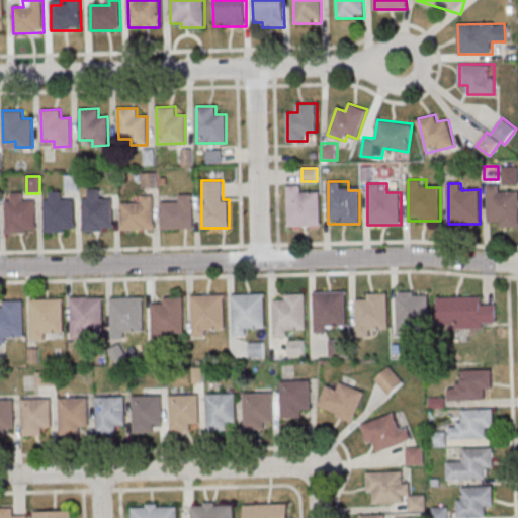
[(308,194),(308,185),(287,186),(288,227),(321,226),(321,194),(308,194)]
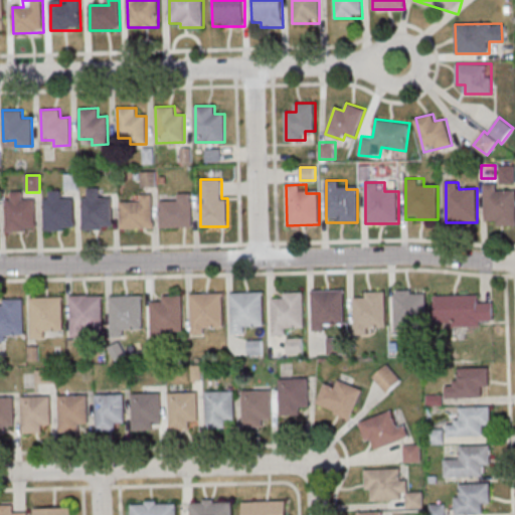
[(514,190),(497,191),(497,184),(485,184),(485,221),(496,221),(496,226),(514,225),(514,190)]
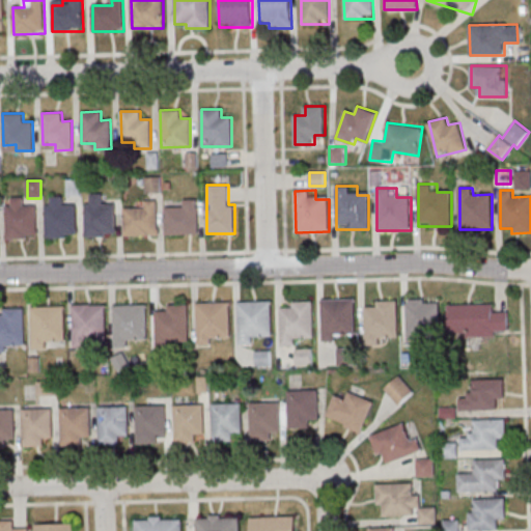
[(86,236),(115,236),(115,205),(104,205),(104,195),(86,195),(86,236)]
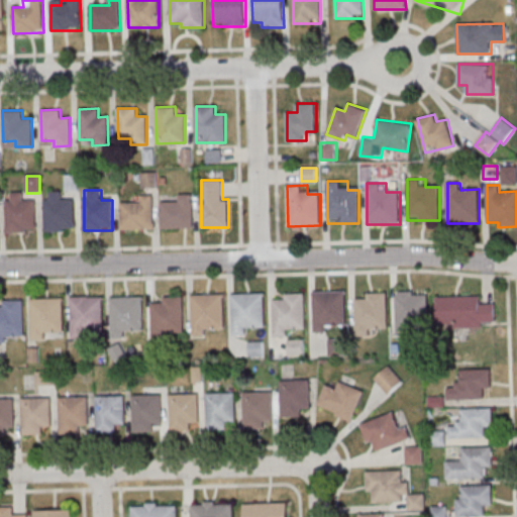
[(44,231),(75,231),(75,201),(62,201),(62,192),(44,192),(44,231)]
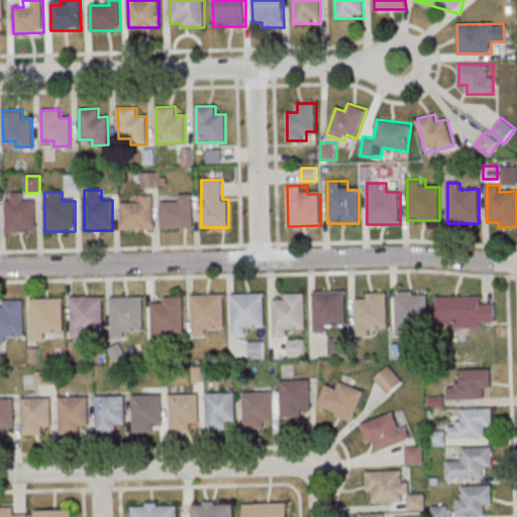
[(25,193),(6,193),(6,232),(36,232),(36,200),(25,200),(25,193)]
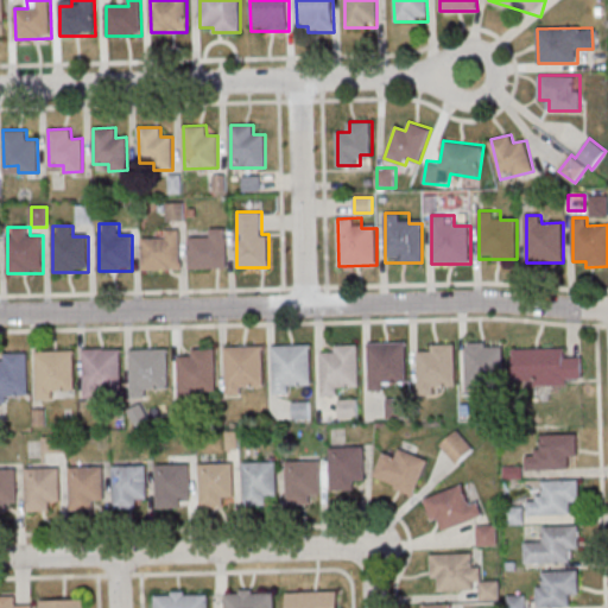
[(226,268),(226,229),(210,229),(210,239),(189,239),(189,268),(226,268)]
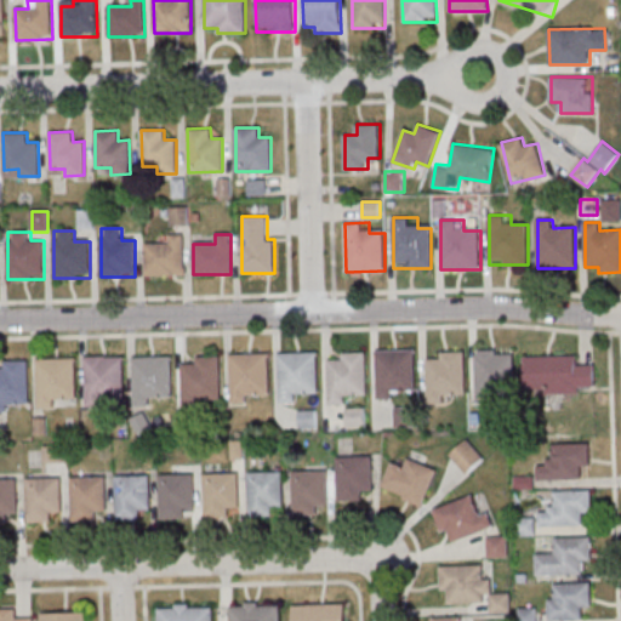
[(184,275),(184,235),(169,235),(169,245),(144,245),(144,275),(184,275)]
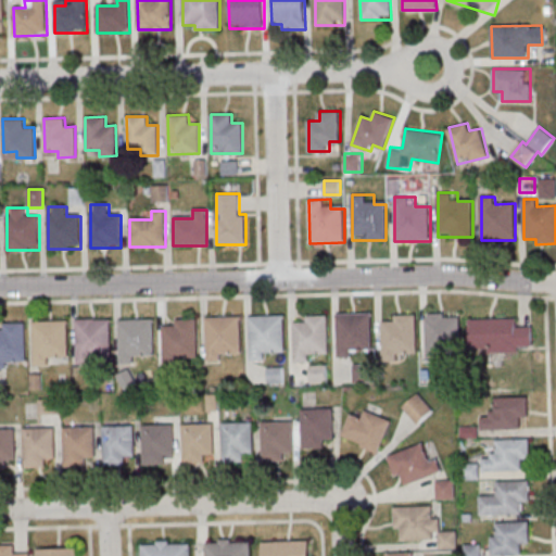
[(336,314),(337,357),(351,357),(351,350),(371,350),(370,313),(336,314)]
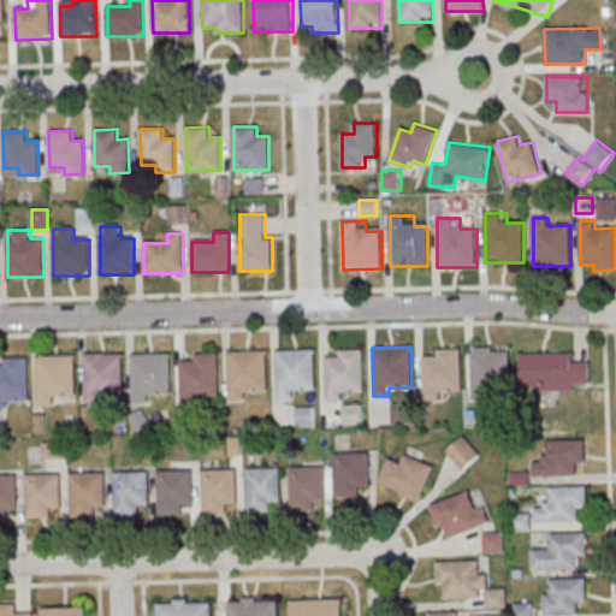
[(437,349),(438,356),(422,356),(424,400),(439,400),(439,391),(462,391),(461,348),(437,349)]
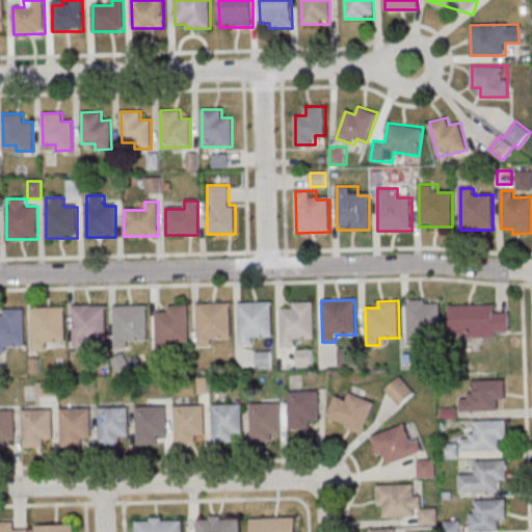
[(281,309),(281,346),(294,346),(294,339),(314,338),(313,301),(293,302),(293,308),(281,309)]
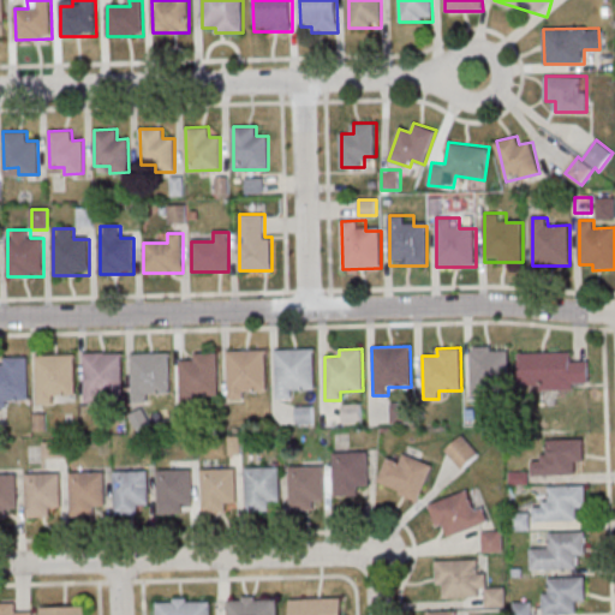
[(275,351),(276,399),(292,399),(292,390),(314,390),(314,350),(275,351)]
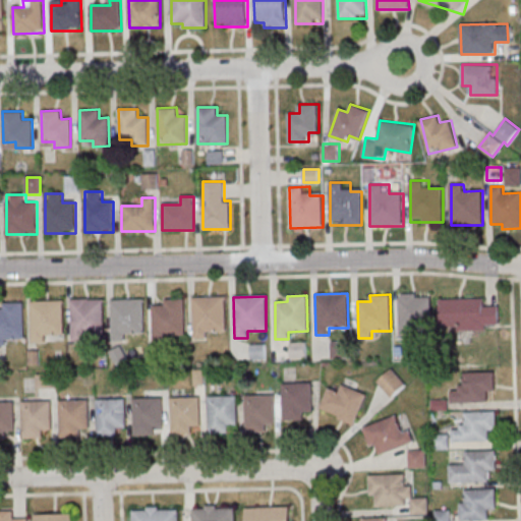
[(398,297),(399,338),(411,338),(411,331),(430,331),(429,296),(398,297)]
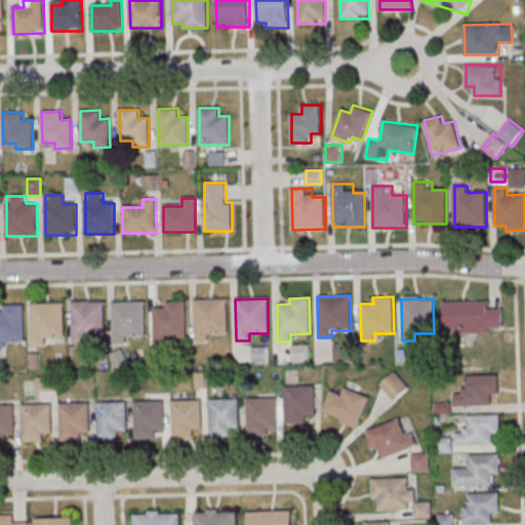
[(193,299),(194,341),(207,340),(207,334),(226,333),(226,299),(193,299)]
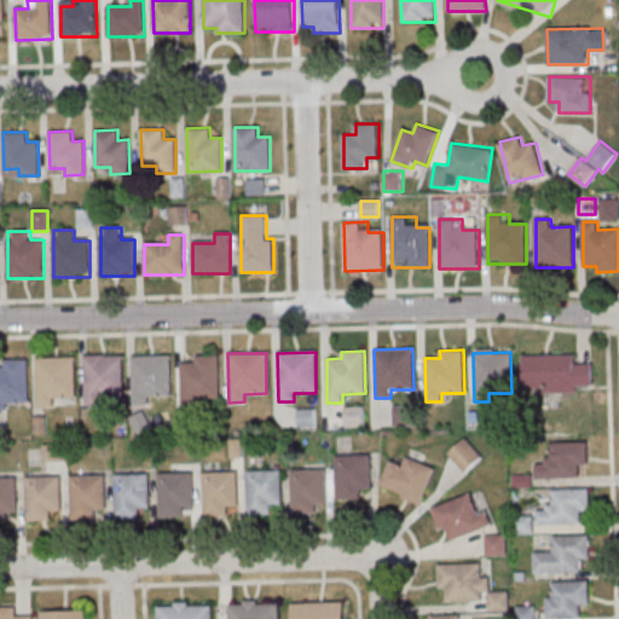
[(522,354),(522,392),(593,392),(593,364),(577,364),(577,354),(522,354)]
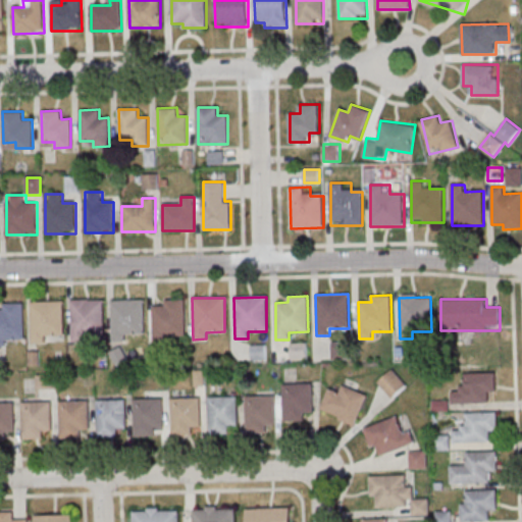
[(70,301),(71,342),(85,342),(85,334),(103,334),(103,300),(70,301)]
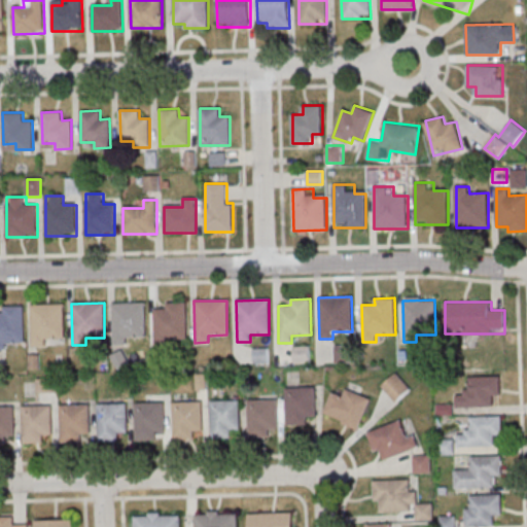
[(112,303),(113,345),(126,344),(126,338),(145,337),(144,303),(112,303)]
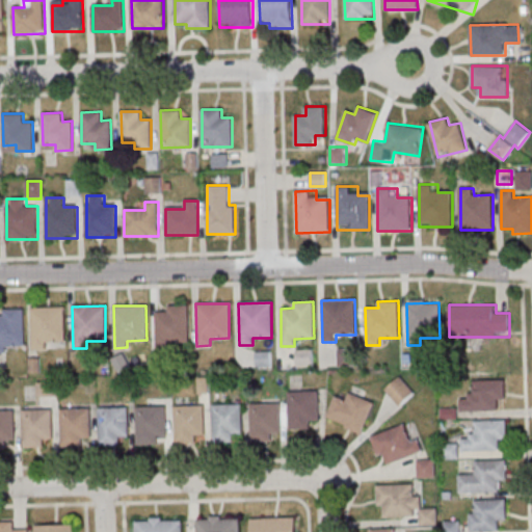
[(155,312),(156,349),(169,349),(168,342),(188,342),(187,306),(167,306),(167,312),(155,312)]
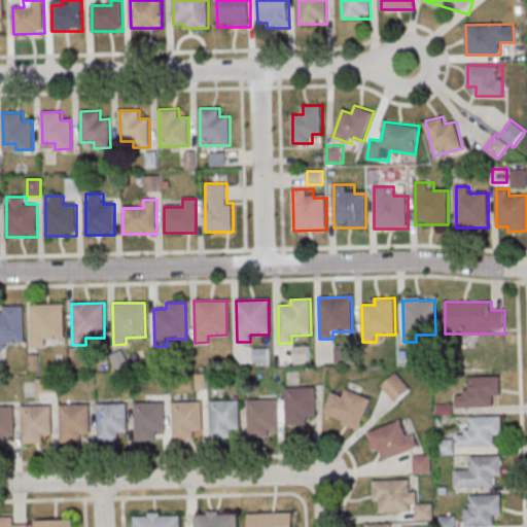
[(31,305),(32,346),(45,346),(45,339),(64,339),(64,304),(31,305)]
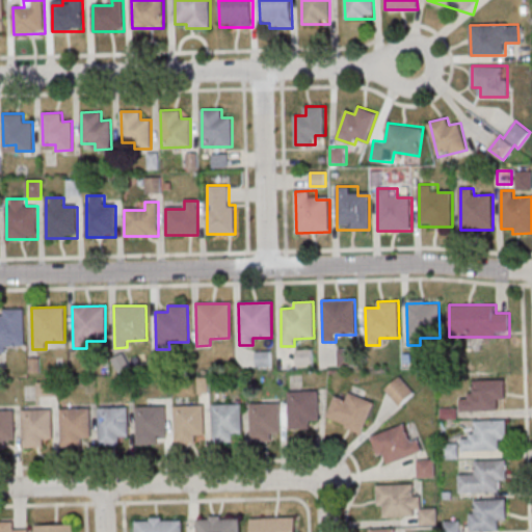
[(0,315),(0,352),(5,352),(4,346),(24,345),(23,309),(3,310),(3,315),(0,315)]
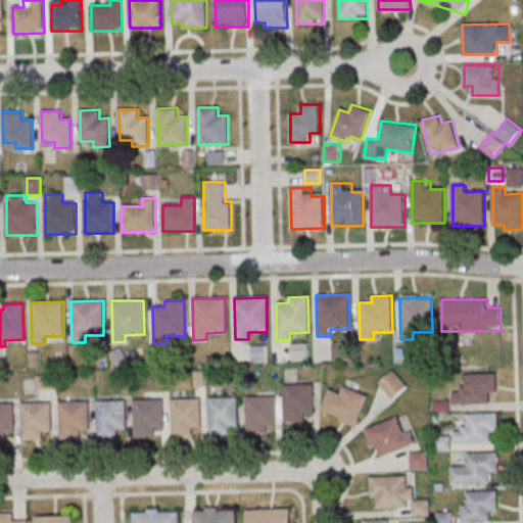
[(333,359),(346,359),(346,343),(333,343),(333,359)]
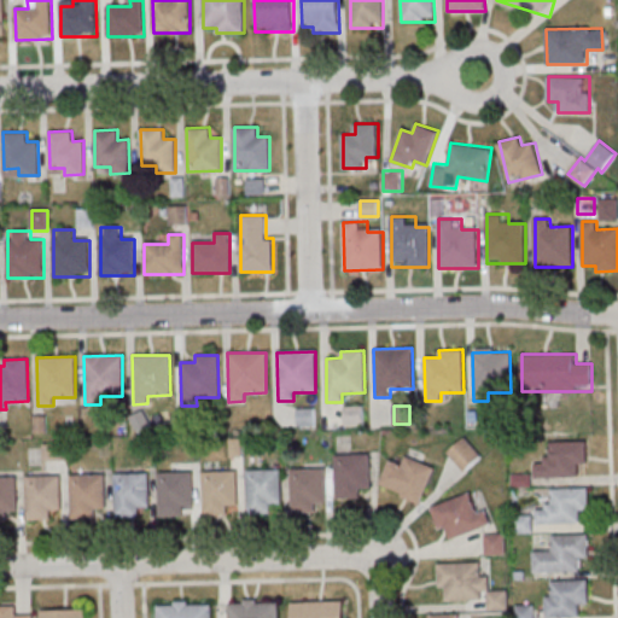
[(362,407),(345,407),(345,424),(362,424),(362,407)]
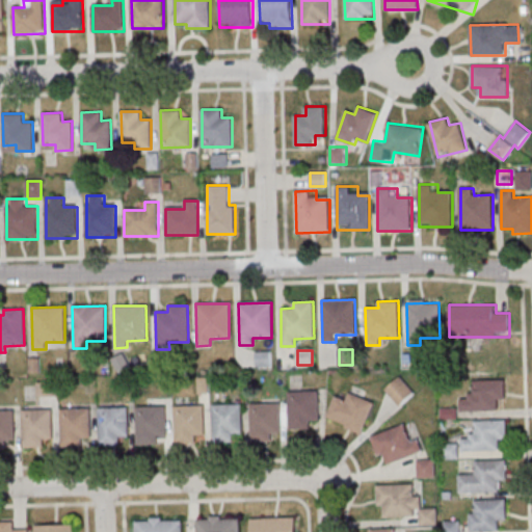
[(416,392),(400,376),(386,390),(401,405),(416,392)]
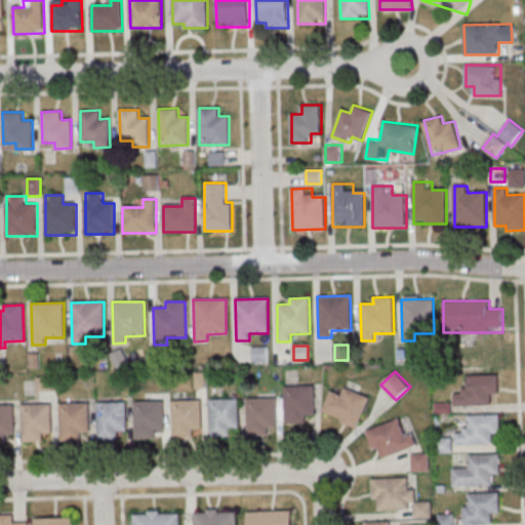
[(467,374),(497,373),(497,393),(490,394),(490,405),(453,406),(453,394),(461,394),(461,389),(468,388),(467,374)]
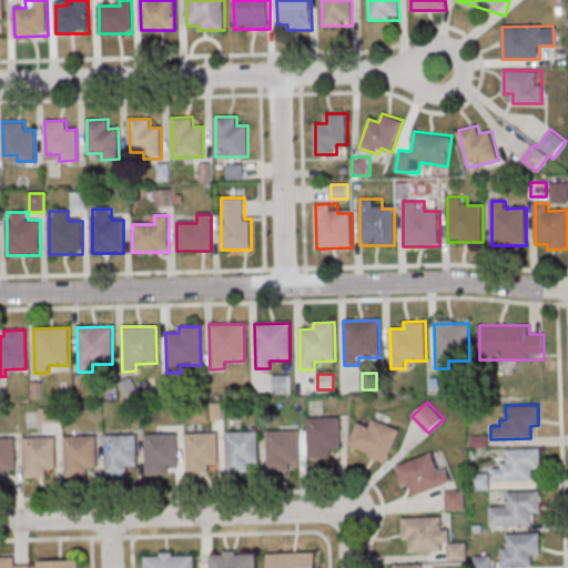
[(307,417),(340,417),(340,448),(331,448),(331,458),(308,458),(307,417)]
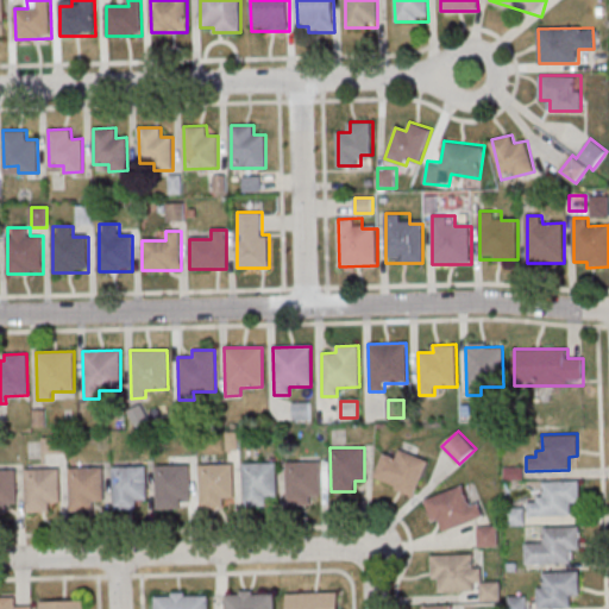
[(414,496),(429,460),(400,449),(396,459),(383,453),(374,478),(414,496)]
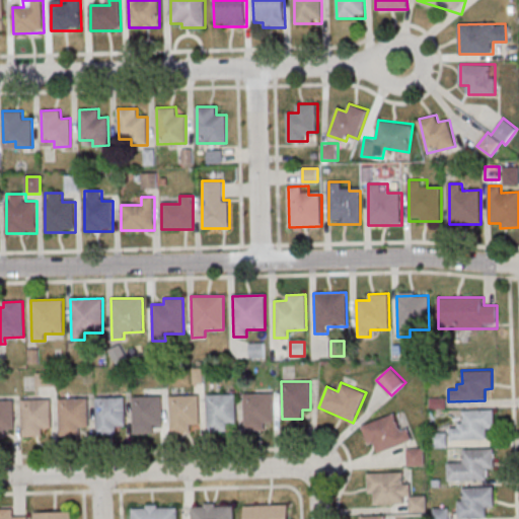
[(242,393),(272,392),(273,422),(264,422),(264,430),(243,431),(242,393)]
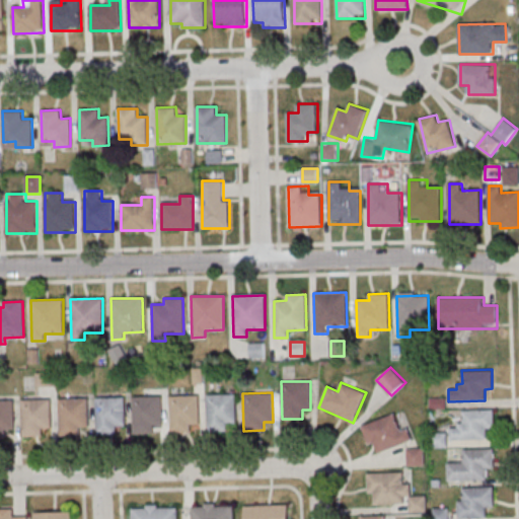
[(206,394),(235,394),(235,423),(227,423),(227,432),(207,432),(206,394)]
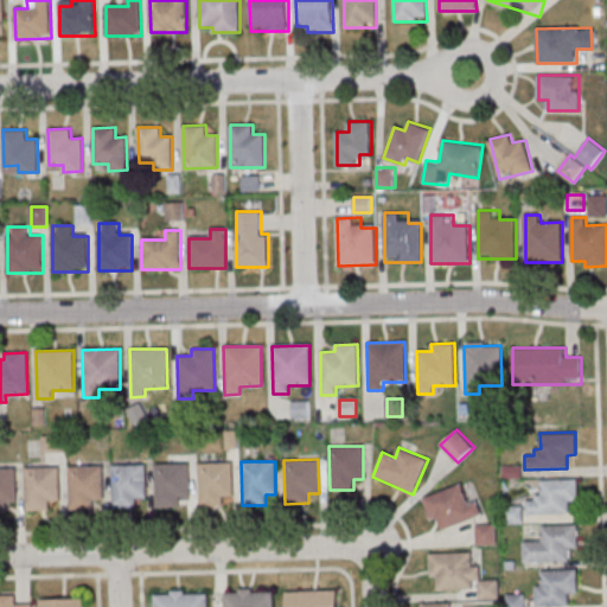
[(197,462),(231,462),(232,496),(222,496),(222,506),(198,506),(197,462)]
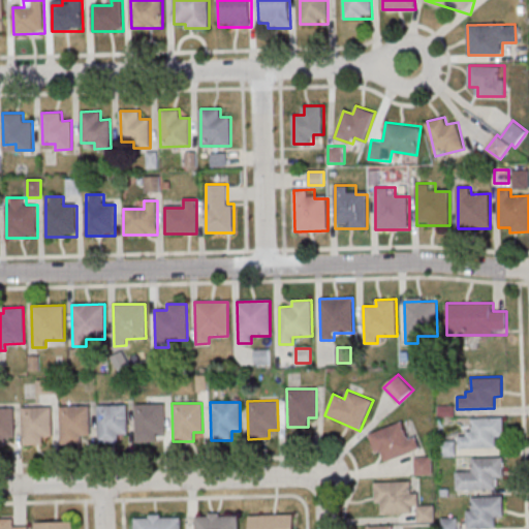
[(97,405),(127,404),(127,434),(118,434),(119,442),(98,443),(97,405)]
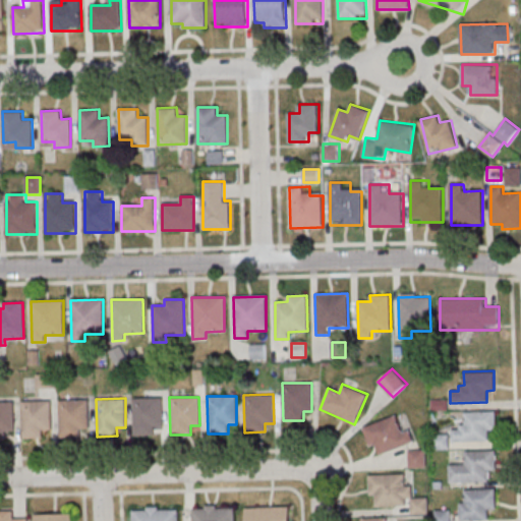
[(131,398),(161,398),(162,426),(153,426),(153,436),(132,436),(131,398)]
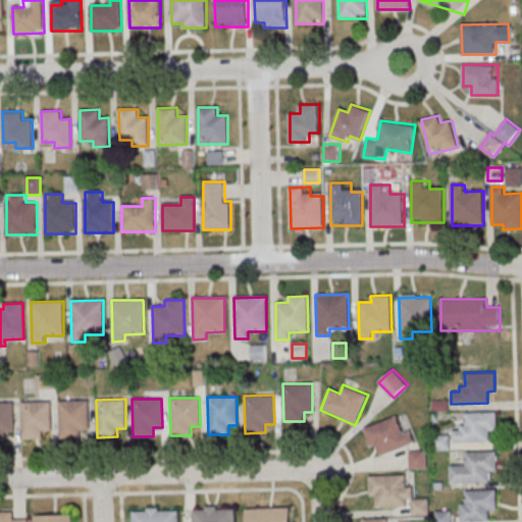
[(58,401),(87,400),(88,429),(79,429),(80,437),(58,438),(58,401)]
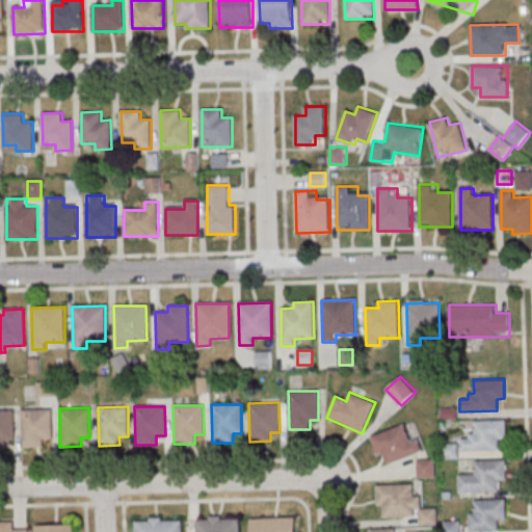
[(21,409),(51,408),(51,439),(42,439),(43,447),(22,448),(21,409)]
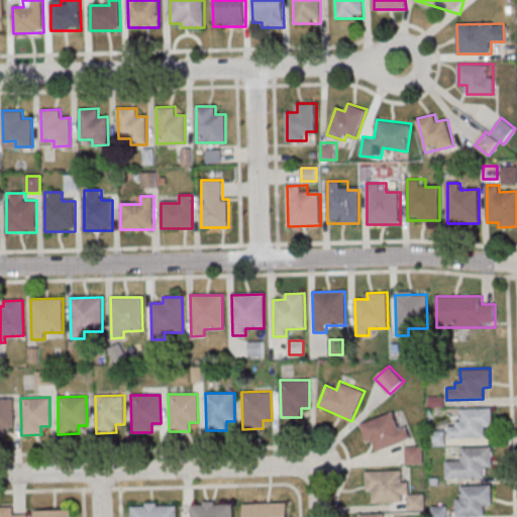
[(0,399),(12,399),(13,427),(4,427),(4,436),(0,436),(0,399)]
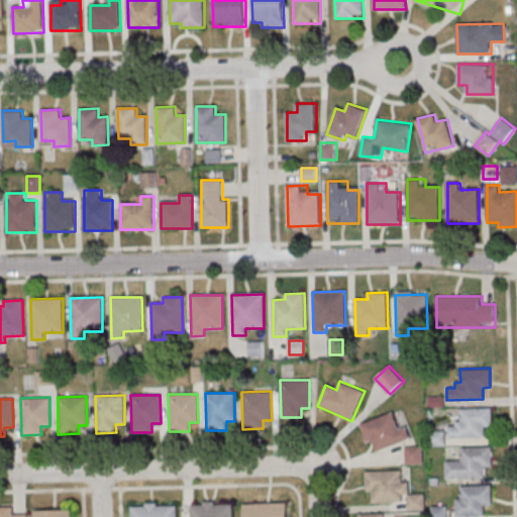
[(461,408),(491,407),(492,426),(485,427),(485,438),(456,439),(456,422),(461,421),(461,408)]
